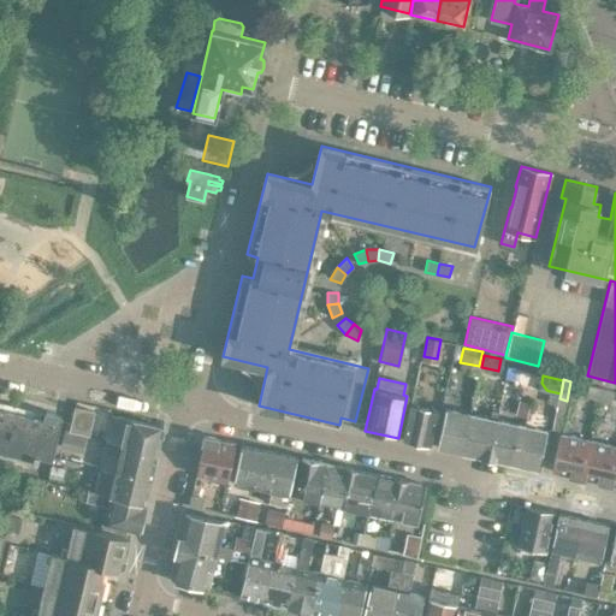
[(586,397),(598,400),(600,389),(588,386),(586,397)]
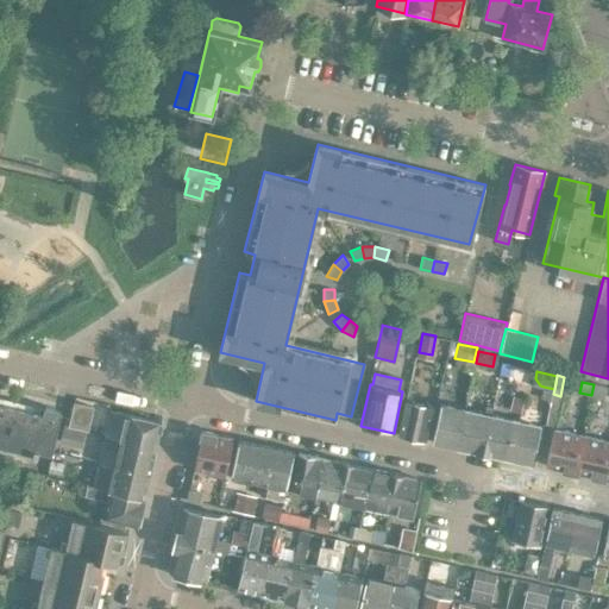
[(594,384),(591,395),(604,397),(607,387),(594,384)]
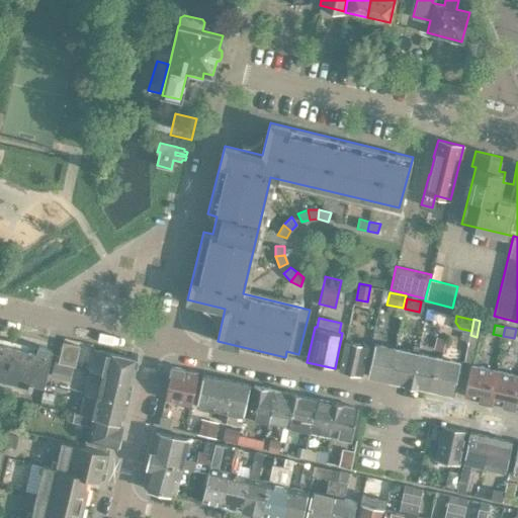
[(462,329),(460,338),(469,340),(470,335),(471,331),(462,329)]
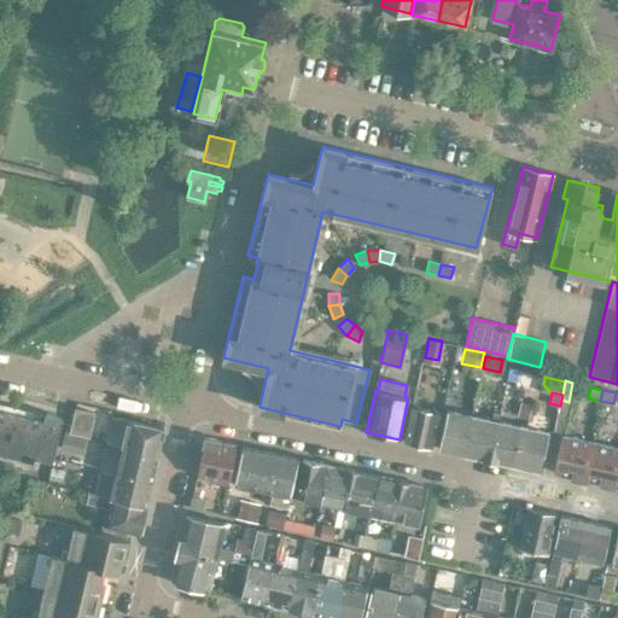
[(569,402),(561,400),(560,406),(554,431),(563,432),(569,402)]
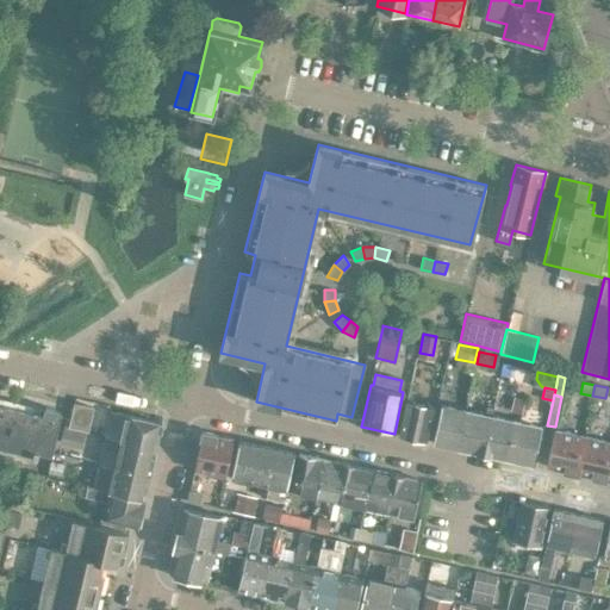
[(517,397),(515,410),(523,412),(526,399),(517,397)]
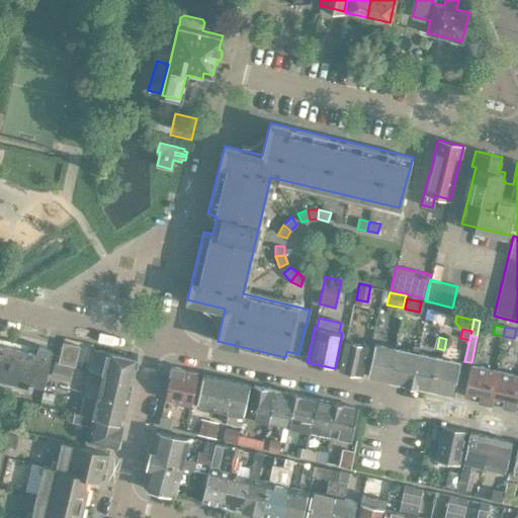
[(338,369),(361,374),(361,373),(367,345),(345,340),(339,368),(338,368),(338,369)]
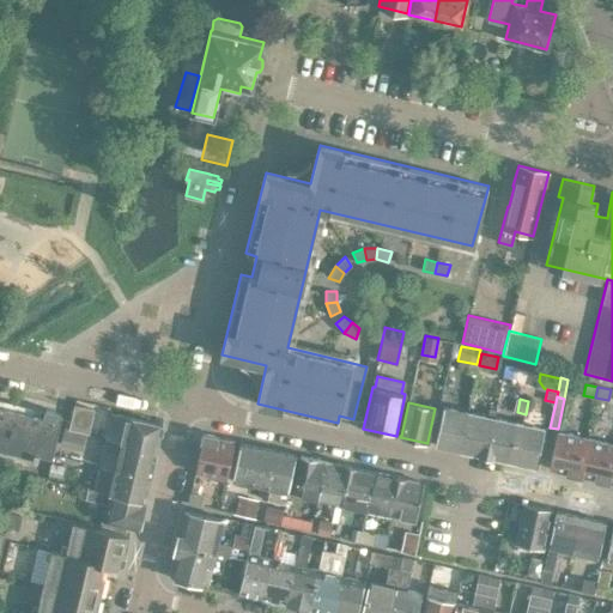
[(71,429),(83,431),(87,432),(93,408),(74,405),(70,428),(71,429)]
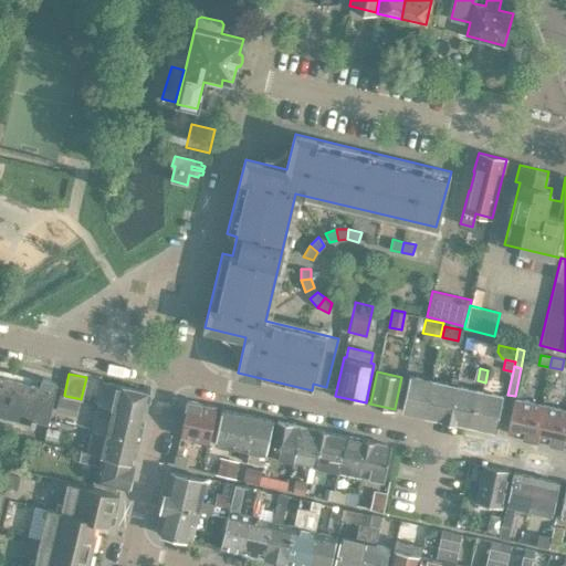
[(41,377),(39,384),(0,375),(0,413),(31,421),(30,422),(34,422),(34,419),(48,421),(56,381),(41,377)]
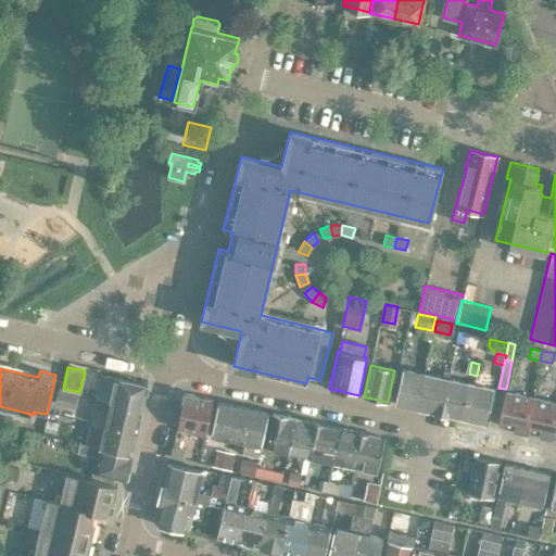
[(394,403),(417,408),(425,374),(402,369),(394,403)]
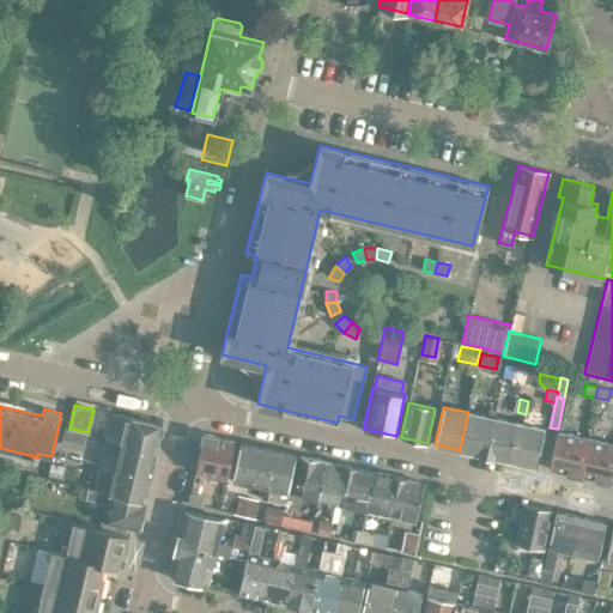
[(479,454),(485,456),(493,418),(468,412),(460,450),(479,454)]
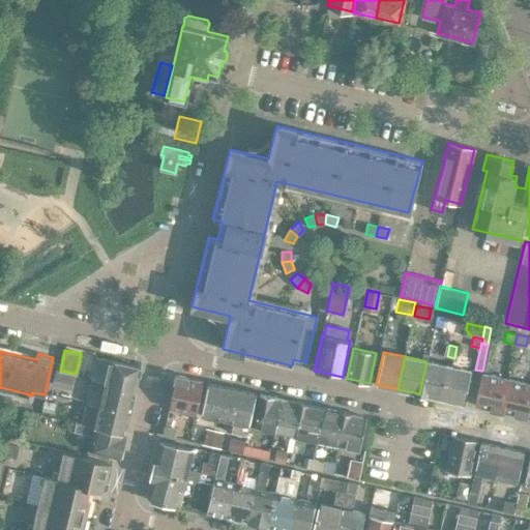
[(97,357),(91,380),(135,390),(141,367),(97,357)]
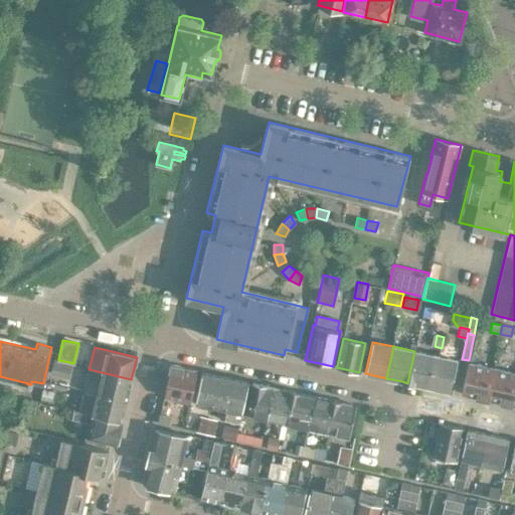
[(413,383),(428,387),(436,355),(414,351),(407,383),(413,384),(413,383)]
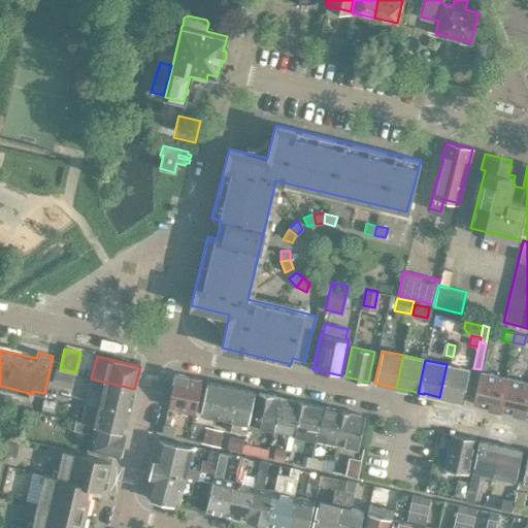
[(447,364),(439,397),(462,401),(468,369),(447,364)]
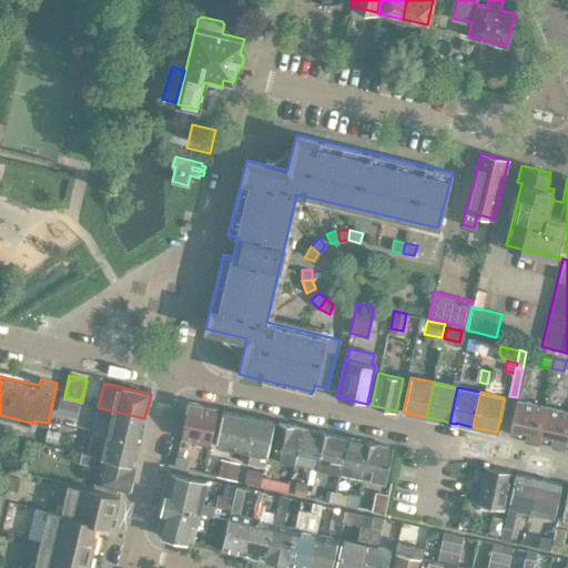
[(514,436),(536,440),(544,406),(516,399),(508,434),(514,435),(514,436)]
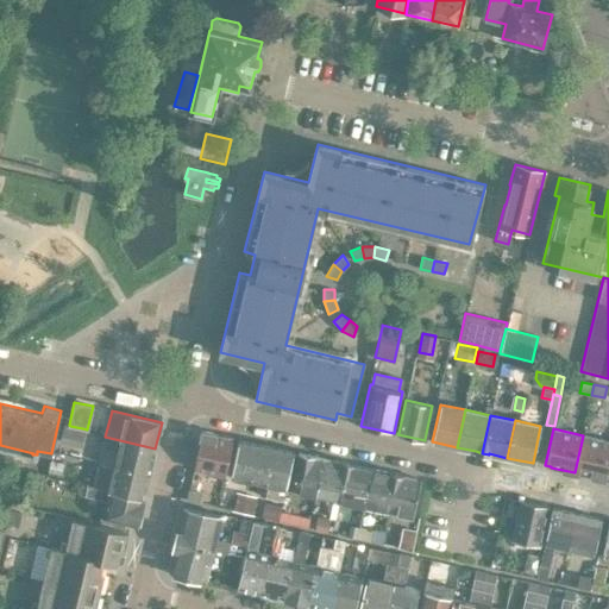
[(227,438),(227,437),(201,431),(200,439),(194,469),(225,476),(233,439),(227,438)]
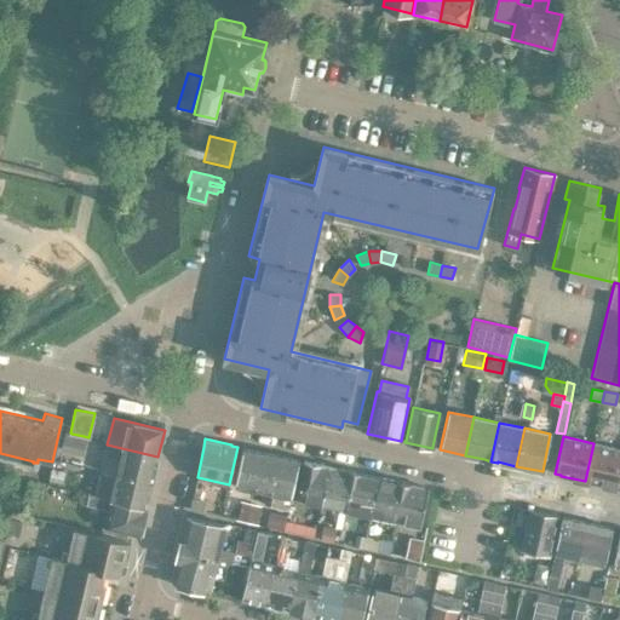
[(585,481),(613,488),(619,455),(619,448),(593,443),(585,481)]
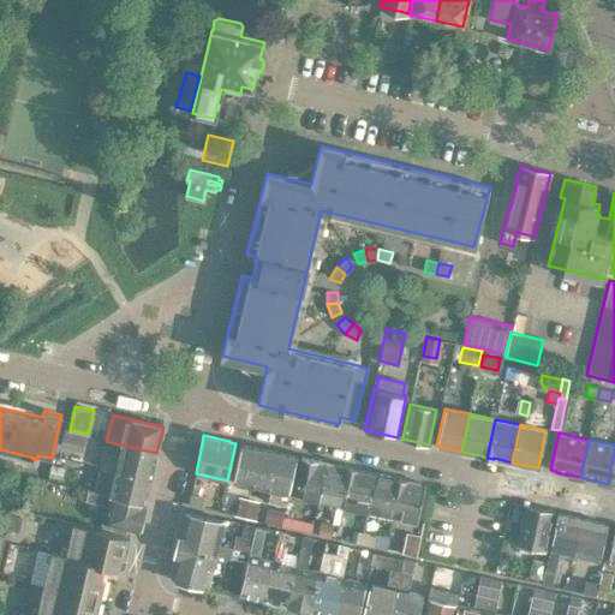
[(103,451),(100,466),(150,478),(156,453),(106,441),(105,451),(103,451)]
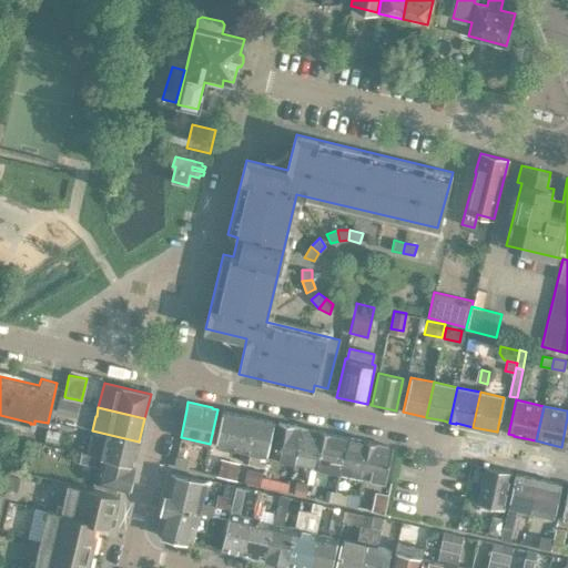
[(215,445),(241,450),(249,415),(241,414),(223,411),(215,445)]
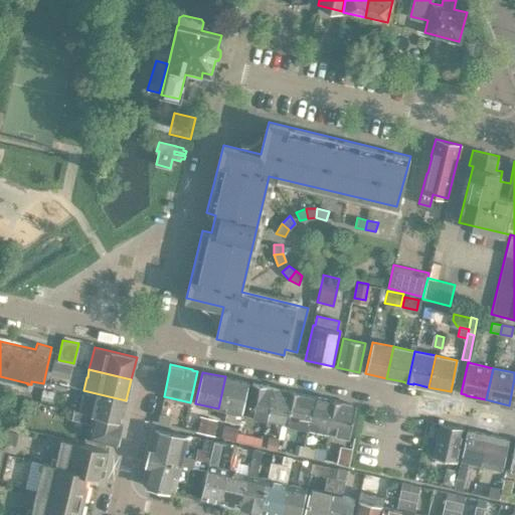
[(225,376),(218,408),(226,409),(224,419),(239,422),(248,381),(232,378),(225,376)]
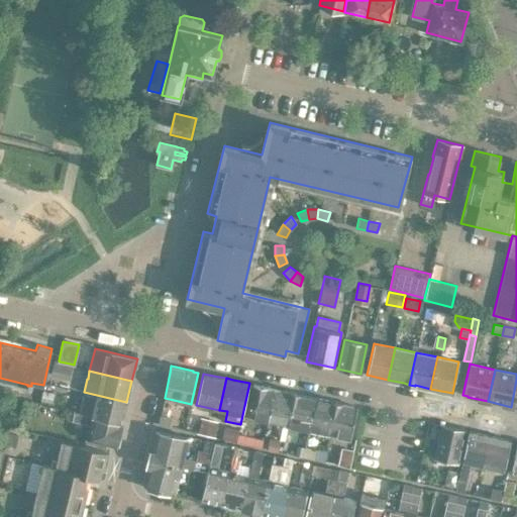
[(246,416),(267,420),(274,389),(269,388),(269,387),(253,384),(246,416)]
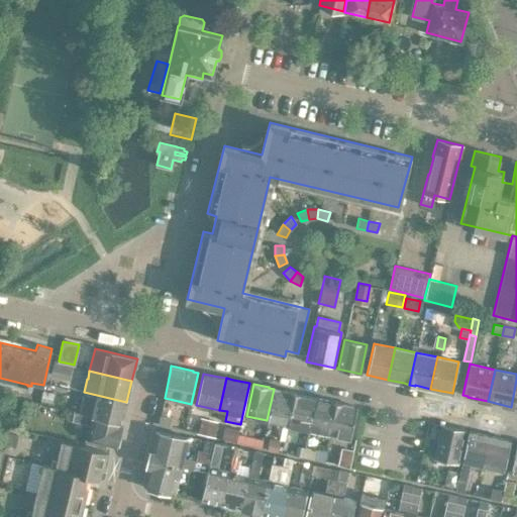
[(267,420),(288,425),(295,393),(289,392),(274,389),(267,420)]
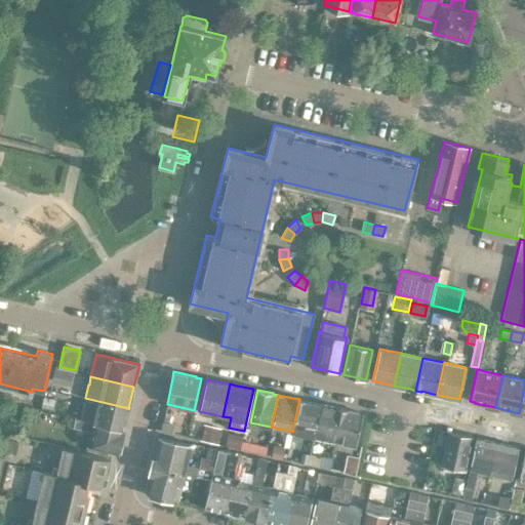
[(41,410),(53,414),(57,400),(45,396),(41,410)]
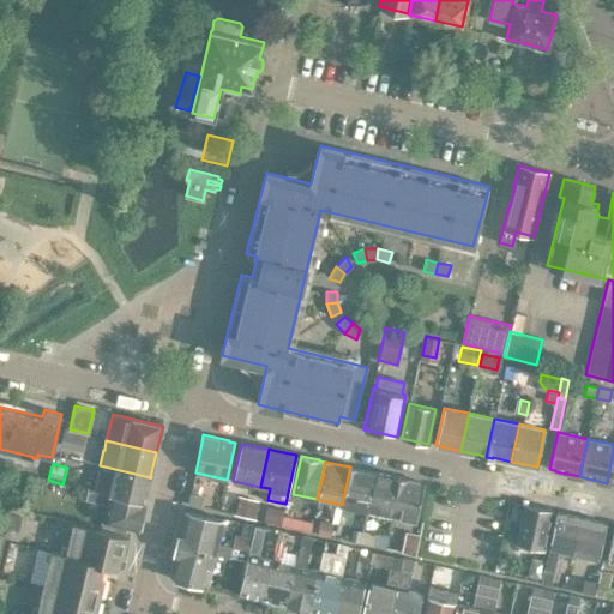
[(100,465),(94,491),(145,503),(150,477),(100,465)]
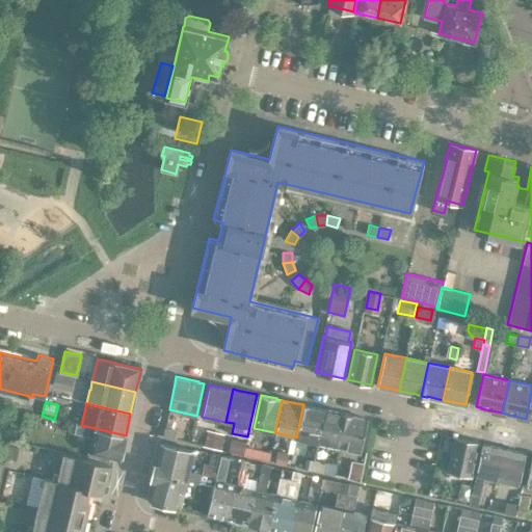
[(296,437),(317,442),(324,409),(310,406),(310,405),(303,404),(296,437)]
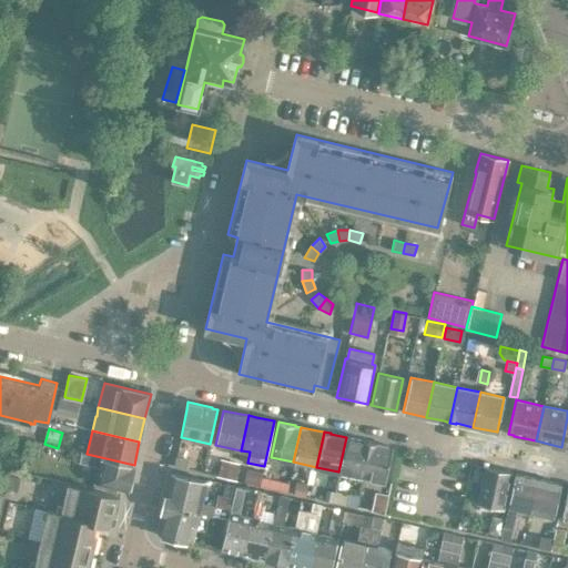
[(340,472),(362,477),(369,442),(363,439),(363,440),(346,437),(338,472),(340,472)]
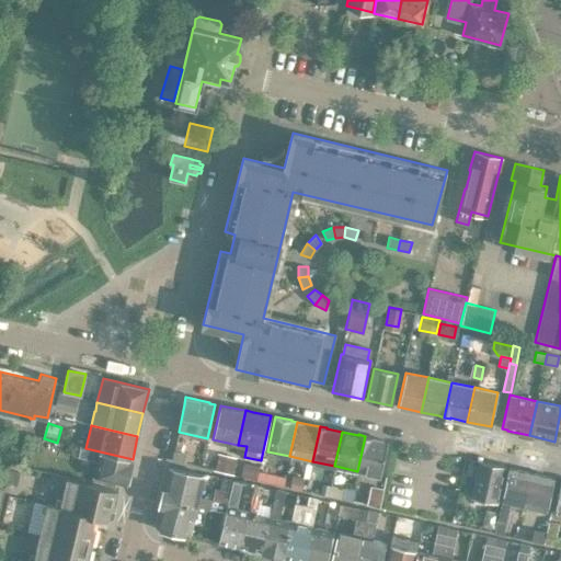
[(365,436),(357,471),(379,476),(387,442),(370,437),(371,437),(365,436)]
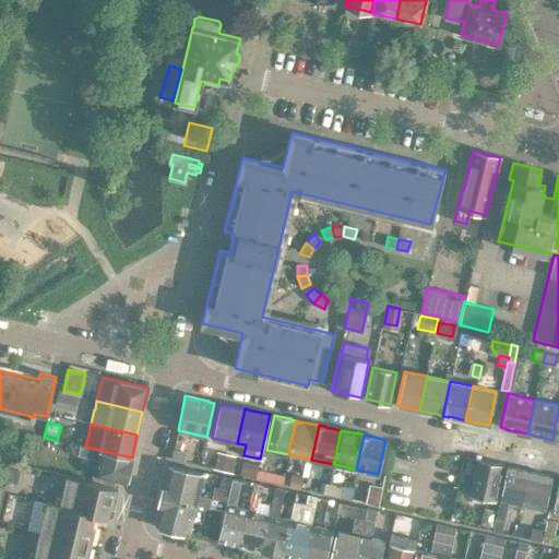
[(132,458),(85,447),(80,445),(78,454),(97,459),(94,474),(127,483),(132,458)]
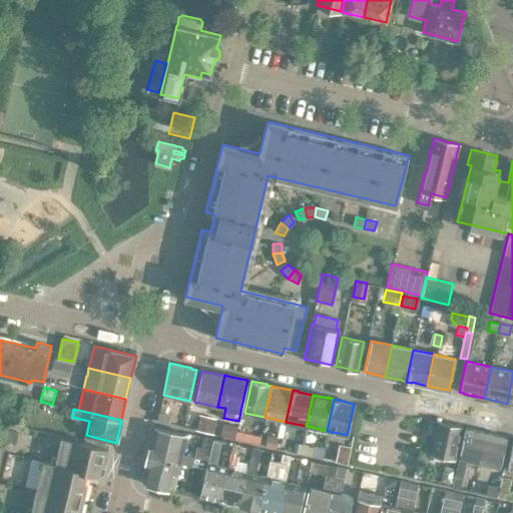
[(156,421),(167,424),(169,414),(158,412),(156,421)]
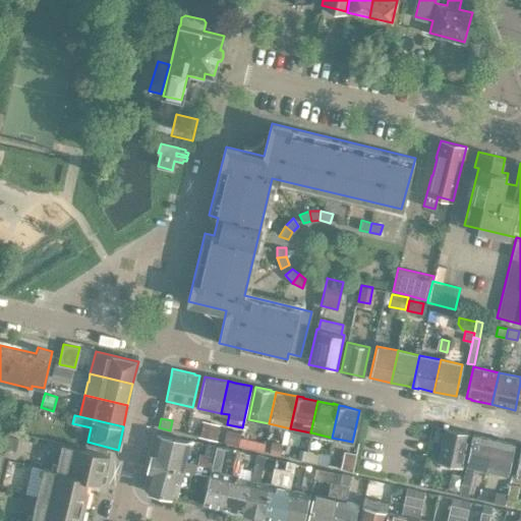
[(219,429),(204,426),(200,437),(216,441),(219,429)]
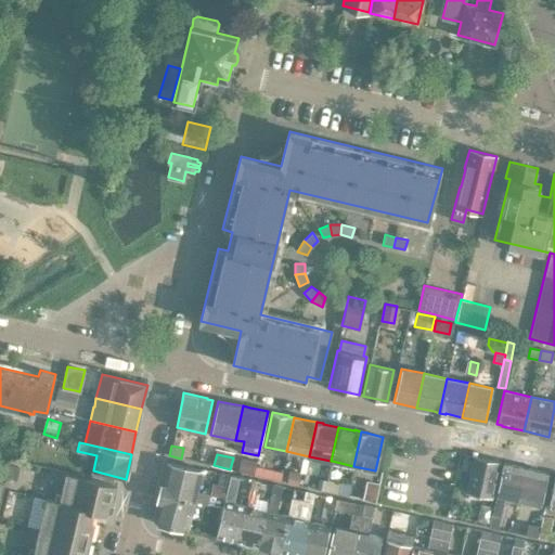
[(466,491),(491,497),(499,462),(474,456),(466,491)]
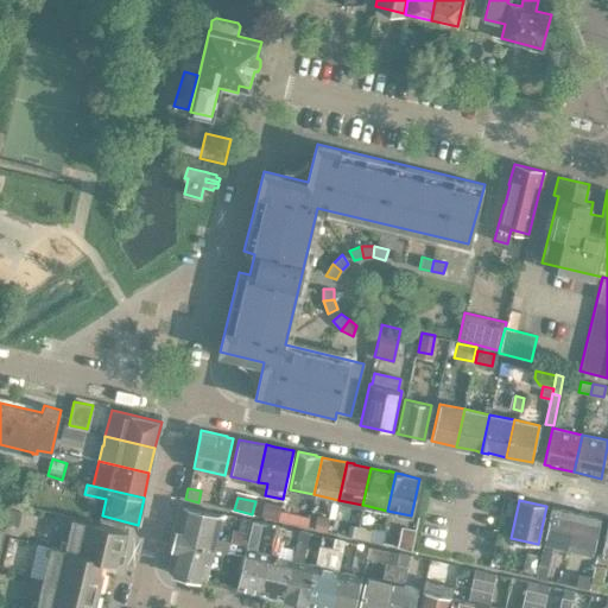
[(266,501),(264,517),(270,518),(278,519),(280,511),(282,506),(282,504),(266,501)]
